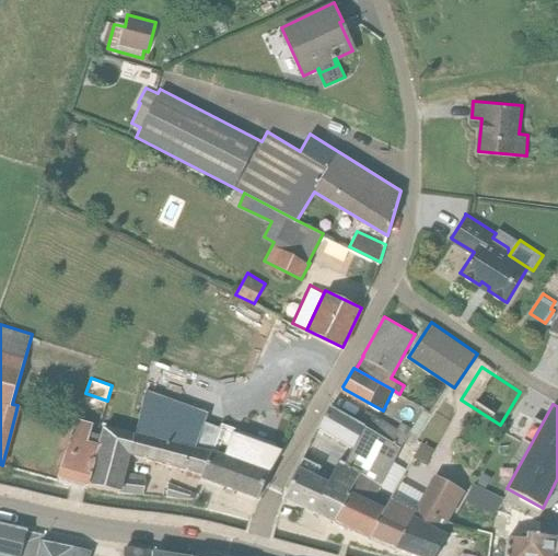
[(405,439),(413,427),(402,419),(397,427),(367,408),(359,421),(329,406),(318,427),(353,444),(363,426),(400,447),(405,439)]
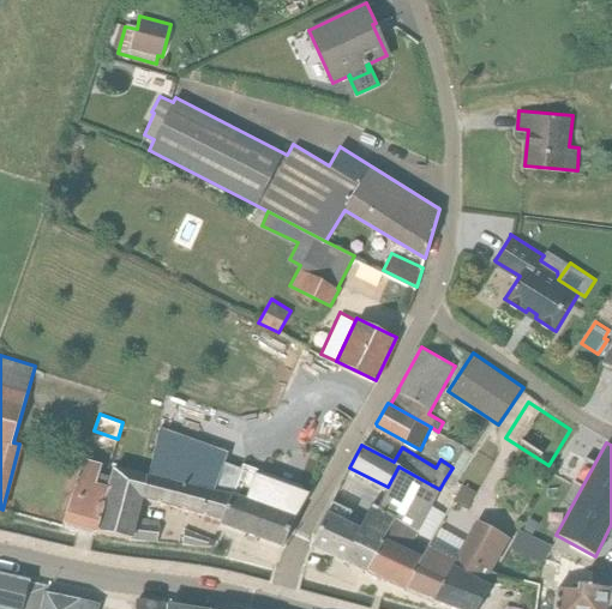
[(148,472),(199,486),(207,457),(166,447),(165,453),(154,451),(148,472)]
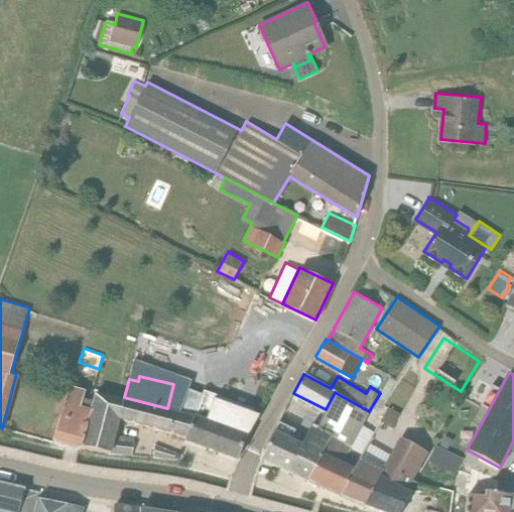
[(380,393),(373,404),(378,408),(396,379),(390,376),(380,393)]
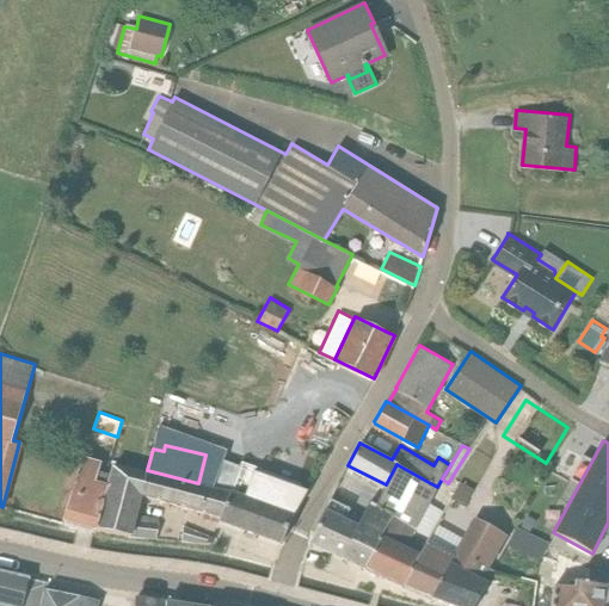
[(96,527),(111,472),(99,469),(103,462),(81,455),(63,519),(67,520),(93,527),(96,527)]
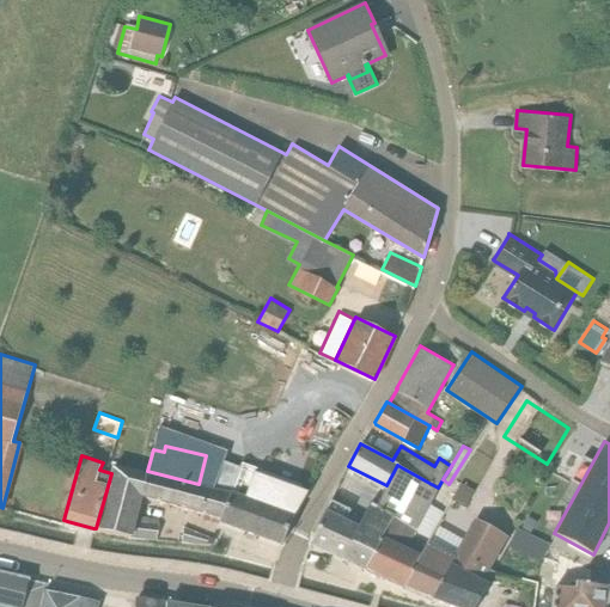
[(225,458),(218,484),(230,488),(237,461),(225,458)]
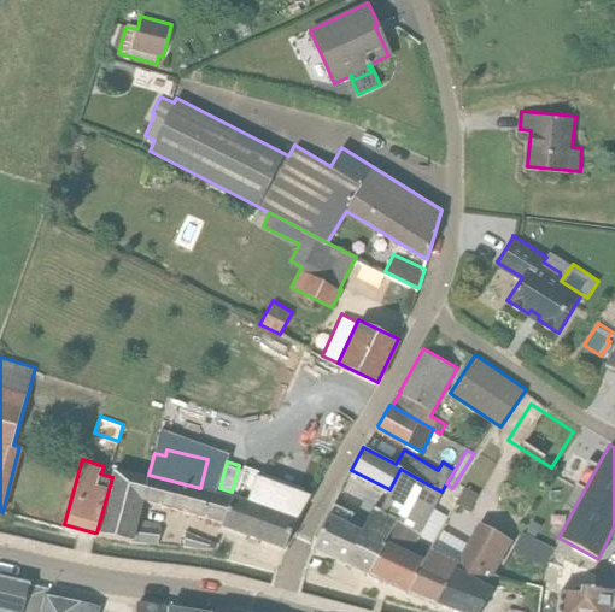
[(232,495),(223,522),(222,524),(285,547),(290,537),(296,521),(314,492),(244,465),(232,495)]
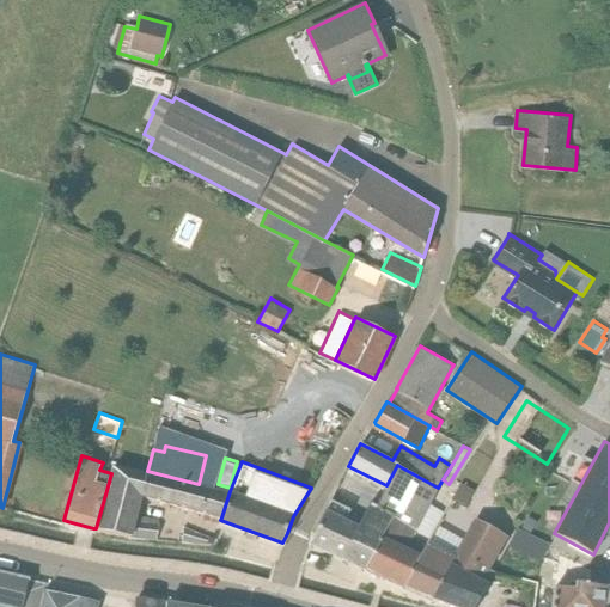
[(111,473),(96,528),(130,535),(157,538),(160,522),(136,517),(142,495),(221,517),(230,491),(199,484),(147,471),(114,464),(111,473)]
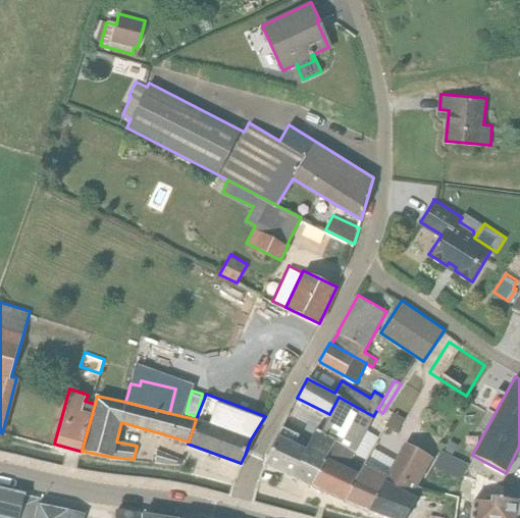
[(322,430),(336,439),(355,451),(367,429),(373,416),(339,397),(329,414),(322,430)]
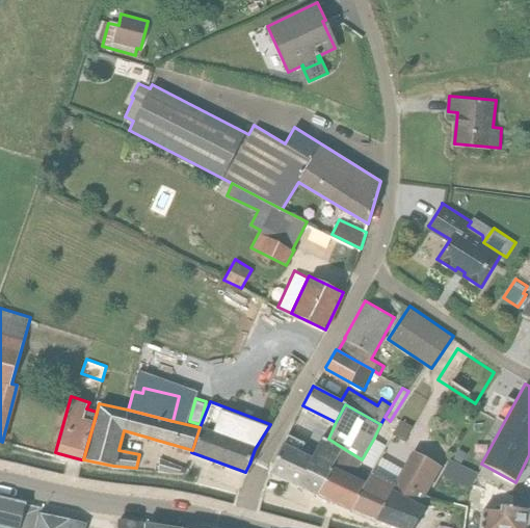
[(402,419),(394,431),(405,439),(413,425),(402,419)]
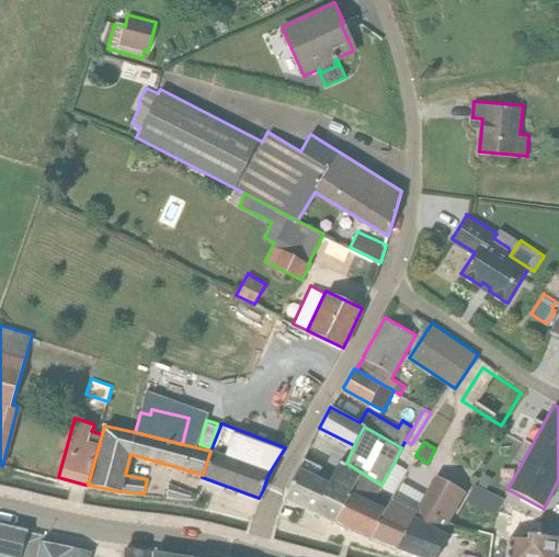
[(315,512),(330,481),(318,475),(322,465),(304,457),(285,498),(315,512)]
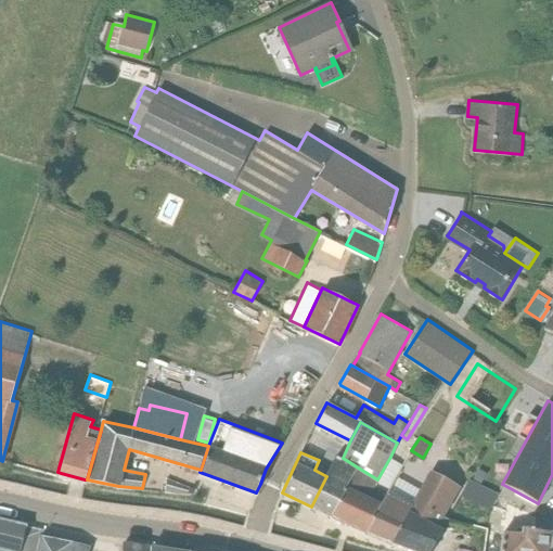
[(326,476),(311,507),(331,515),(358,468),(343,458),(336,456),(326,476)]
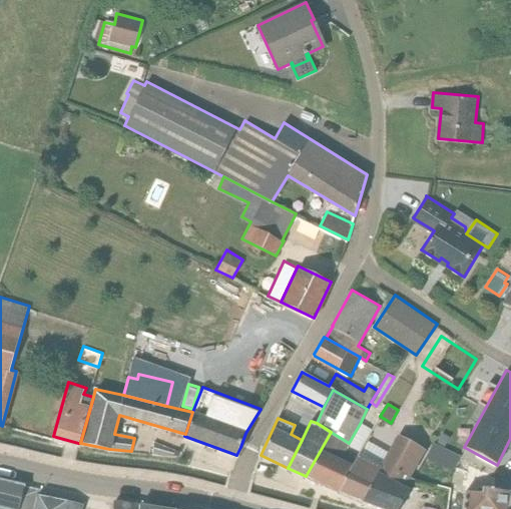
[(361,422),(349,443),(361,450),(373,428),(361,422)]
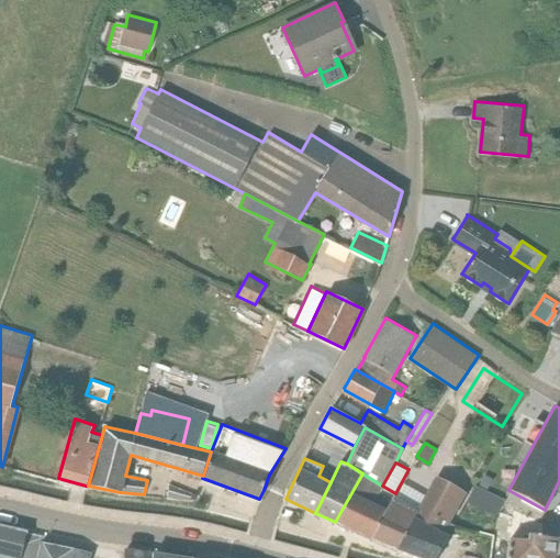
[(362,473),(335,522),(370,538),(387,509),(372,502),(382,486),(362,473)]
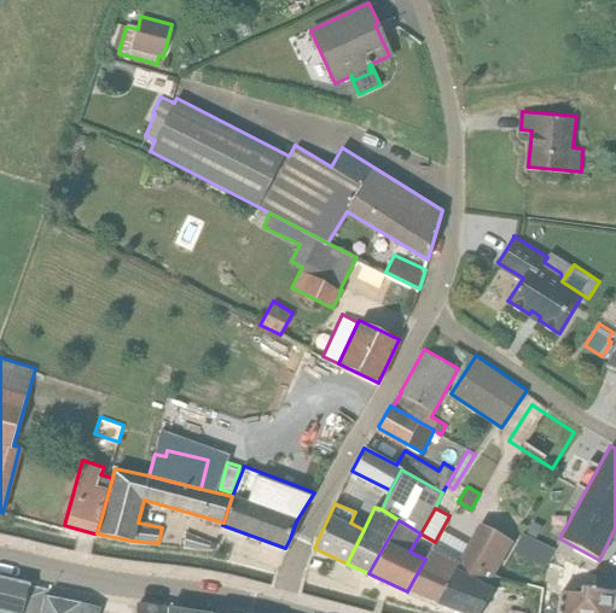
[(425,559),(407,591),(437,603),(455,568),(488,587),(495,574),(513,541),(480,523),(468,543),(445,530),(425,559)]
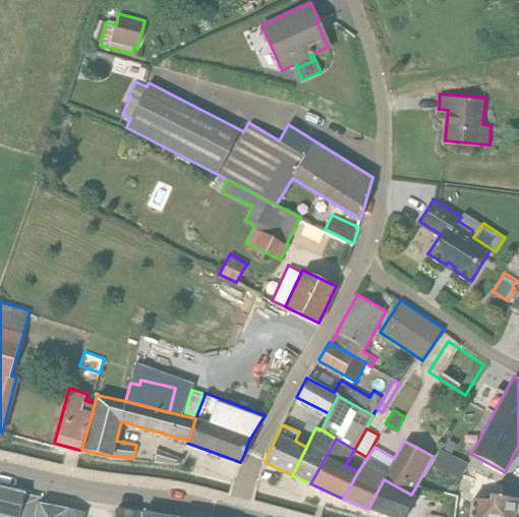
[(157,447),(156,460),(171,461),(179,462),(180,462),(181,461),(182,457),(157,447)]
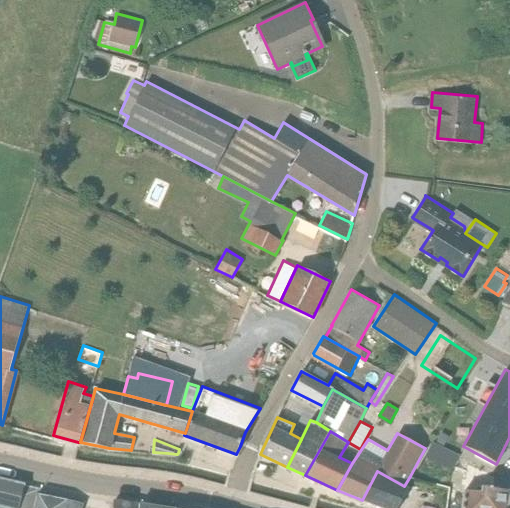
[(377,471),(362,500),(383,507),(397,507),(413,478),(410,476),(404,486),(377,471)]
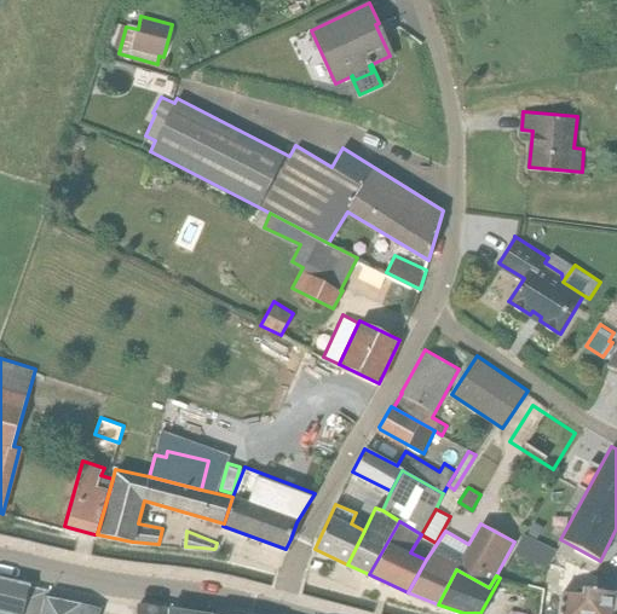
[(0,578),(0,613),(42,613),(47,598),(48,590),(0,578)]
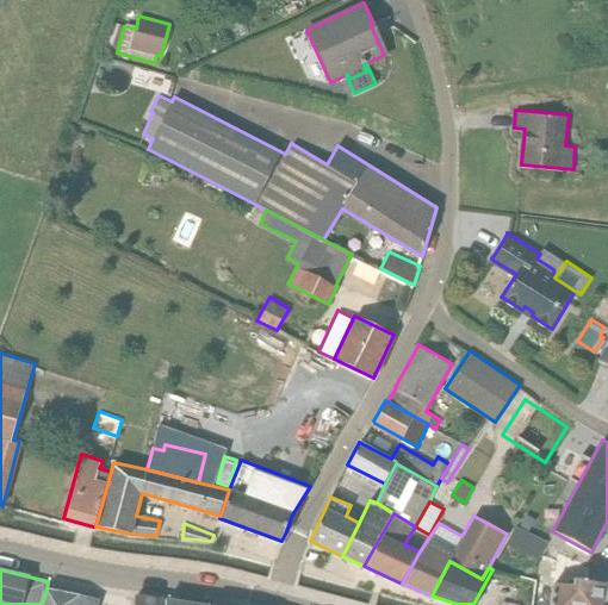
[(554,584),(551,604),(605,604),(607,591),(607,585),(574,580),(572,586),(554,584)]
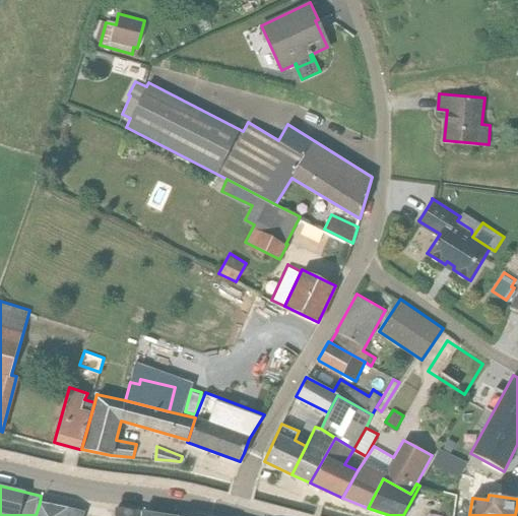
[(40,503),(36,515),(82,515),(84,511),(40,503)]
